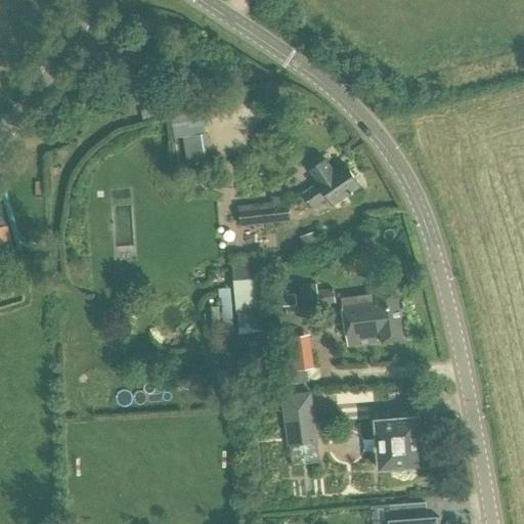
[(303,193),(313,208),(329,197),(334,205),(360,186),(345,164),(335,171),(326,159),(310,171),(318,183),(303,193)]
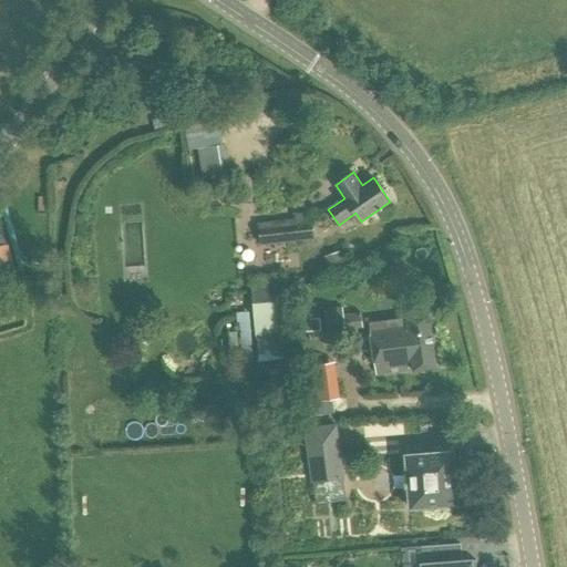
[(259,223),(261,245),(315,239),(313,217),(259,223)]
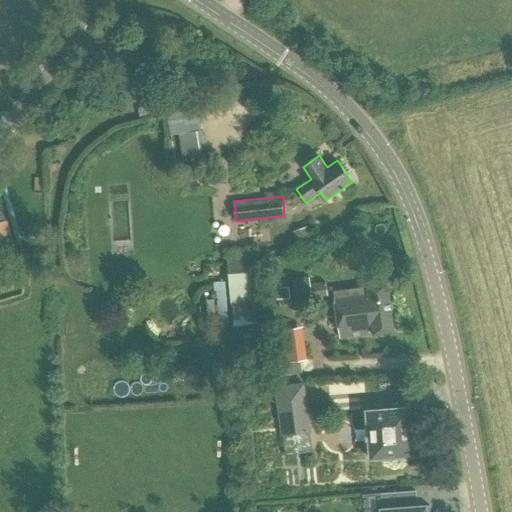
[(296,232),(300,242),(312,237),(308,227),(296,232)]
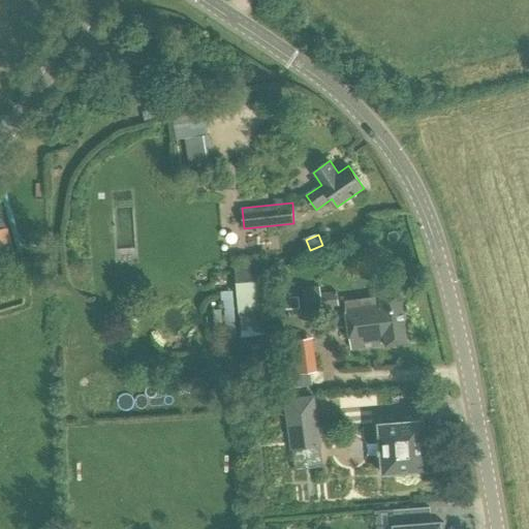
[(289,310),(287,298),(286,282),(275,283),(278,312),(289,310)]
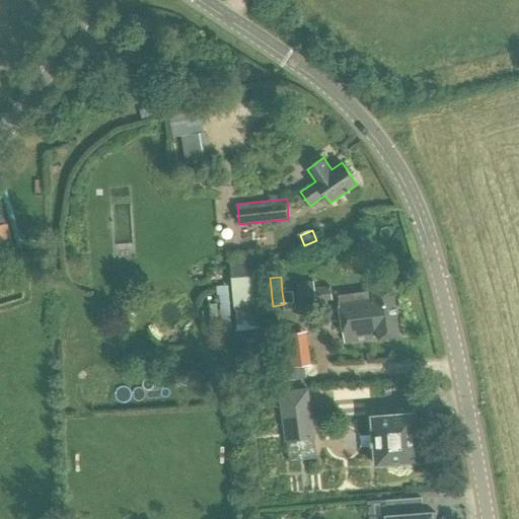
[(297,284),(300,304),(332,299),(330,286),(314,288),(314,281),(297,284)]
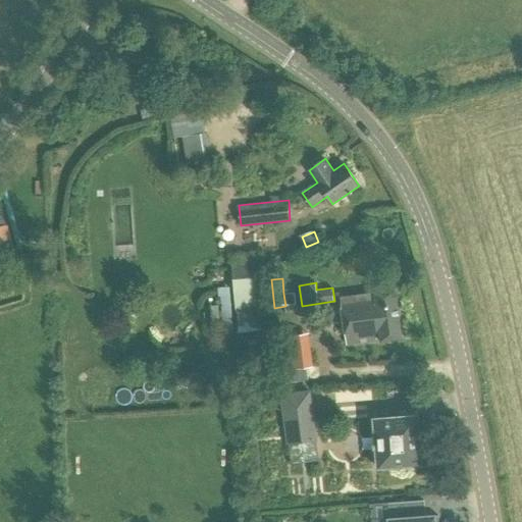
[(402,337),(395,290),(374,292),(374,294),(340,298),(346,343),(380,338),(380,341),(402,337)]
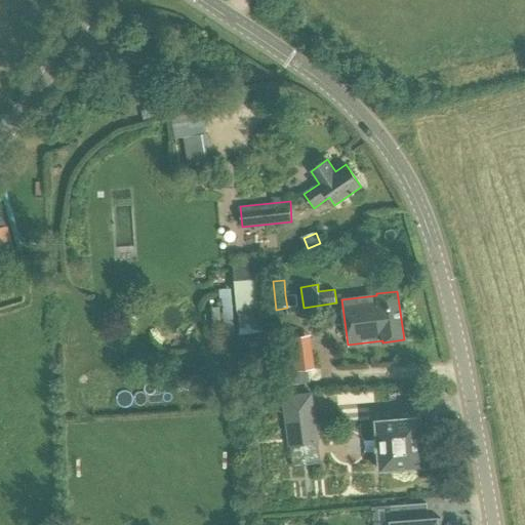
[(285,295),(287,308),(298,307),(296,294),(285,295)]
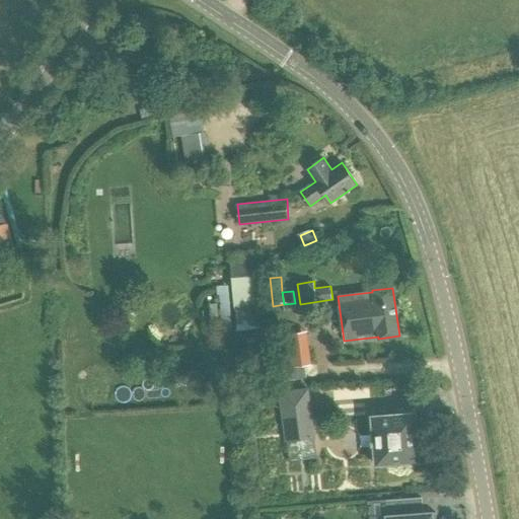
[(218,322),(216,303),(208,304),(209,322),(218,322)]
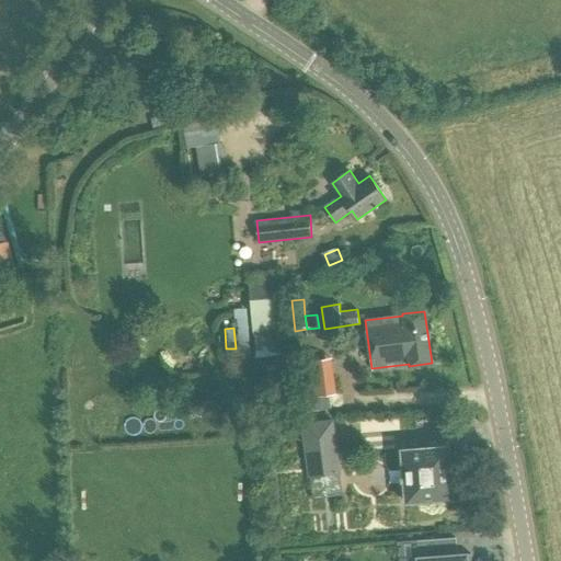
[(306,378),(308,398),(330,396),(334,395),(332,375),(306,378)]
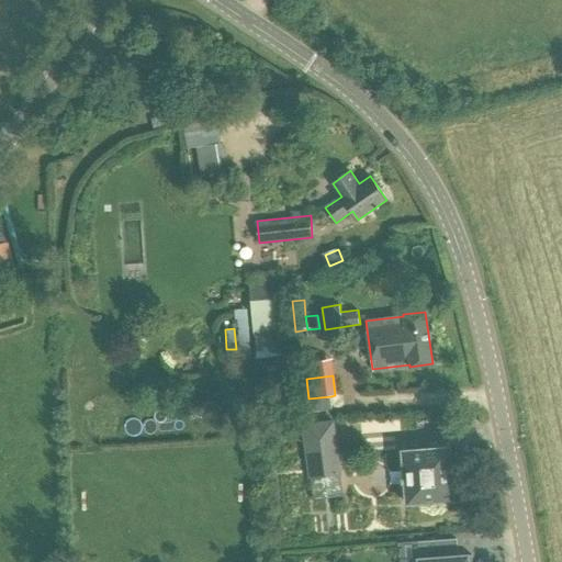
[(204,416),(215,415),(214,401),(203,402),(204,416)]
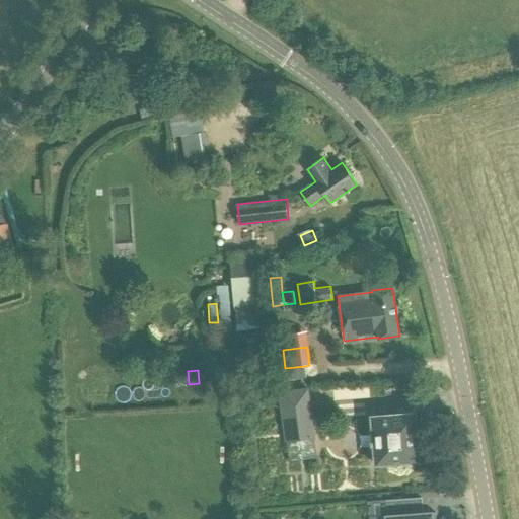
[(279,389),(283,389),(307,386),(305,372),(277,375),(279,389)]
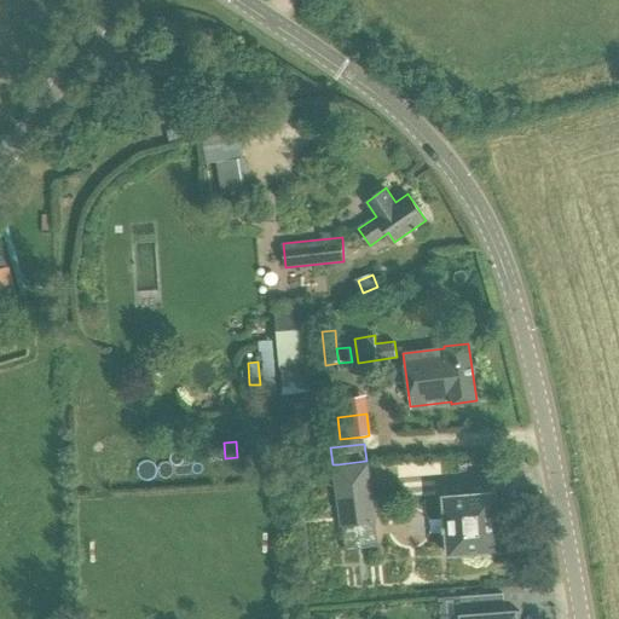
[(368,473),(339,476),(320,479),(330,555),(345,554),(379,549),(369,473),(368,473)]
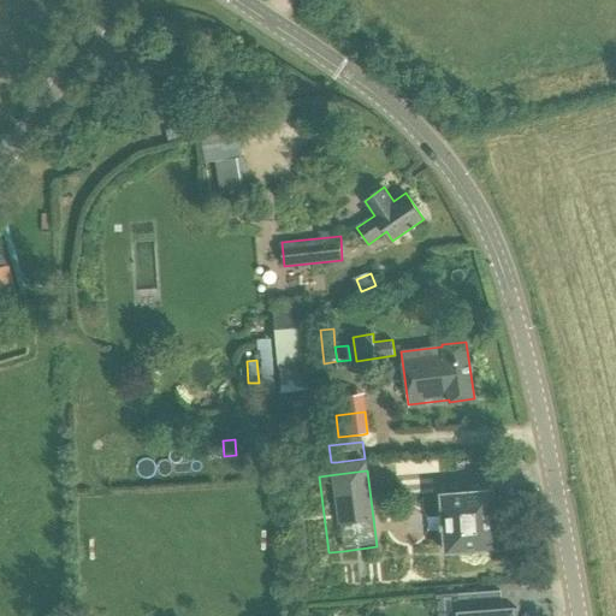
[(495,511),(493,511),(492,490),(440,495),(442,516),(440,516),(442,531),(443,531),(445,552),(497,548),(495,526),(497,526),(495,511)]
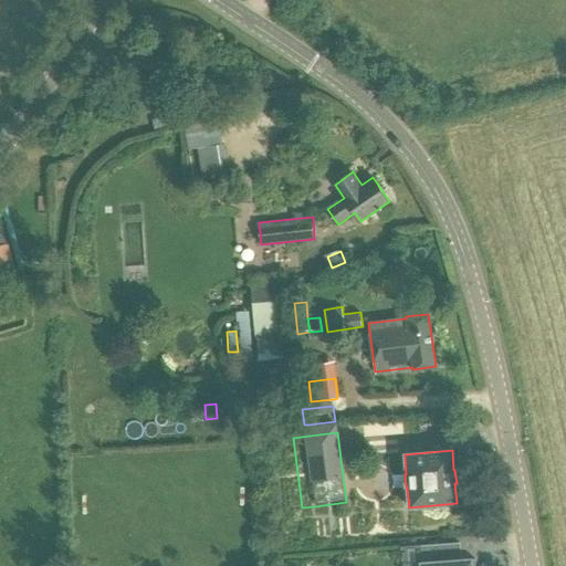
[(470,565),(471,559),(460,561),(459,543),(421,545),(422,563),(421,565),(470,565)]
